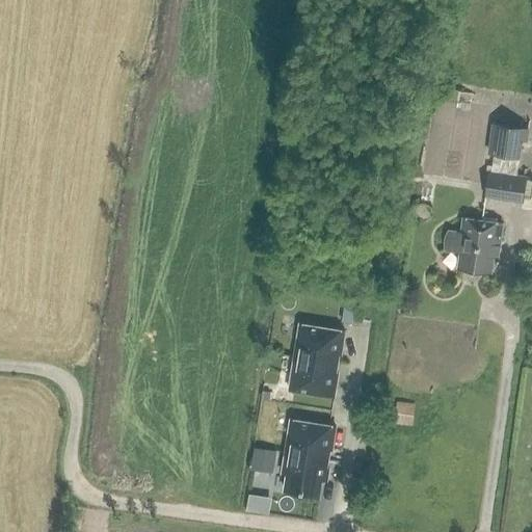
[(489,173),(485,196),(523,203),(527,178),(515,176),(517,158),(521,159),(523,141),(528,142),(530,128),(491,123),(487,154),(495,155),(491,173),(489,173)]
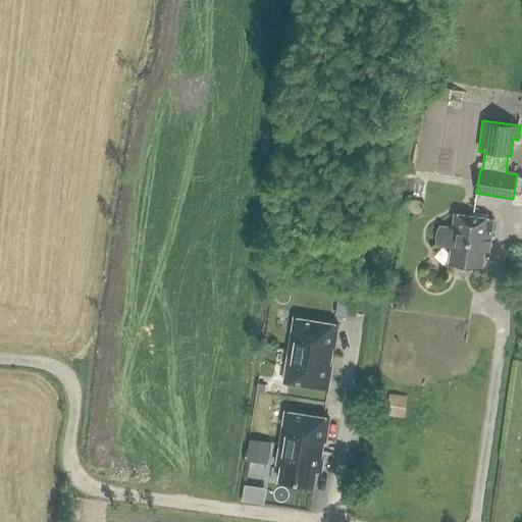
[(440,226),(437,230),(436,238),(437,246),(452,248),(450,263),(482,268),(486,242),(490,242),(493,219),(455,214),(453,228),(440,226)]
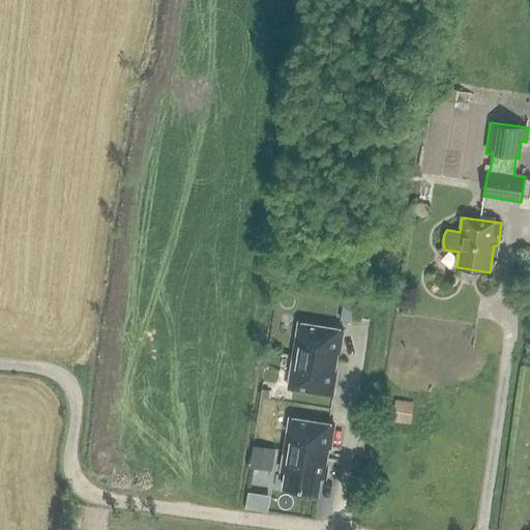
[(340,355),(344,330),(298,323),(293,356),(336,363),(337,354),(340,355)]
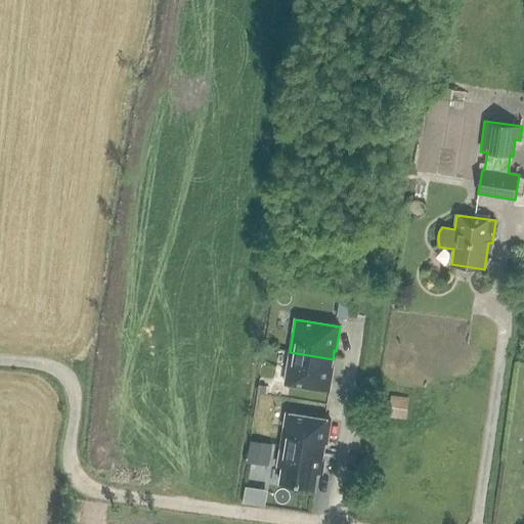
[(333,359),(290,352),(285,385),(330,391),(334,367),(332,367),(333,359)]
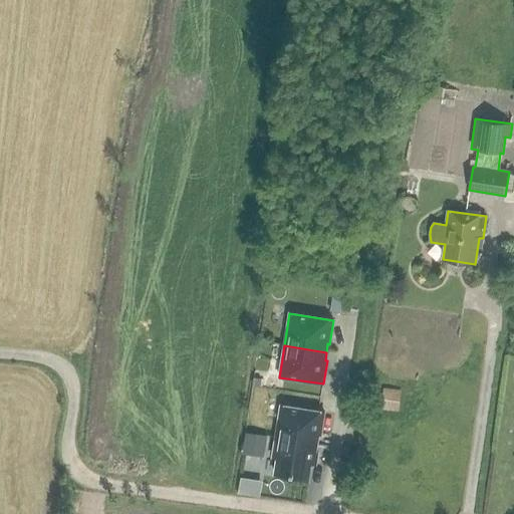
[(399,412),(401,390),(383,388),(380,409),(399,412)]
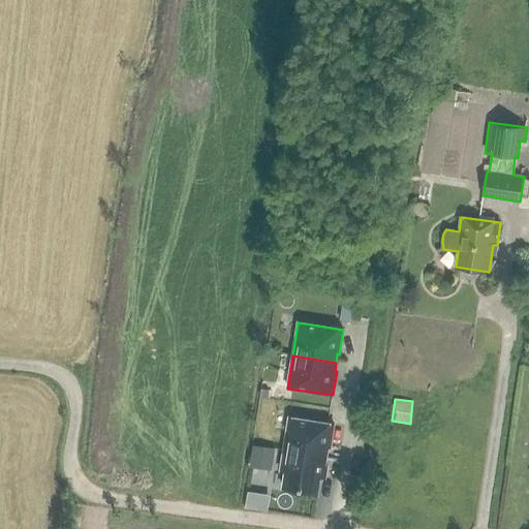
[(327,460),(329,448),(331,448),(334,426),(289,418),(283,453),(327,460)]
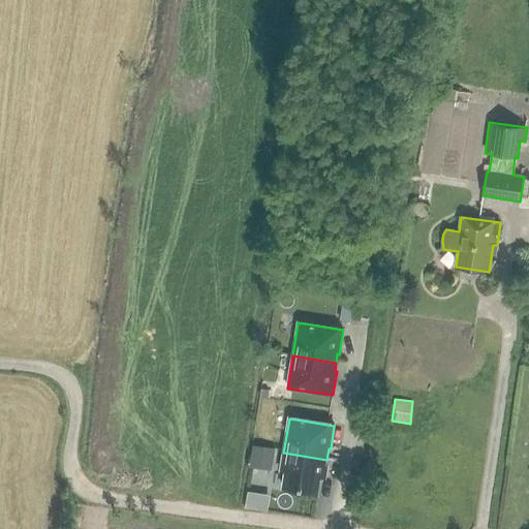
[(252,445),(250,462),(272,465),(275,448),(252,445)]
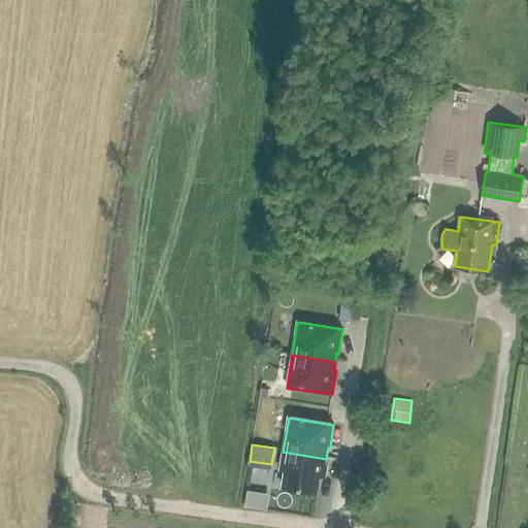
[(321,476),(325,477),(327,465),(325,465),(326,459),(283,452),(279,471),(285,471),(283,487),(318,492),(321,476)]
